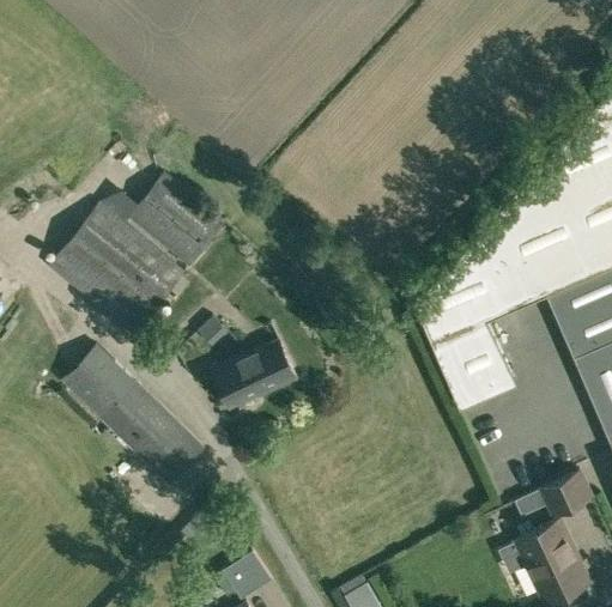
[(545,296),(611,266),(611,98),(609,91),(412,304),(458,410),(515,386),(485,322),(545,296)]
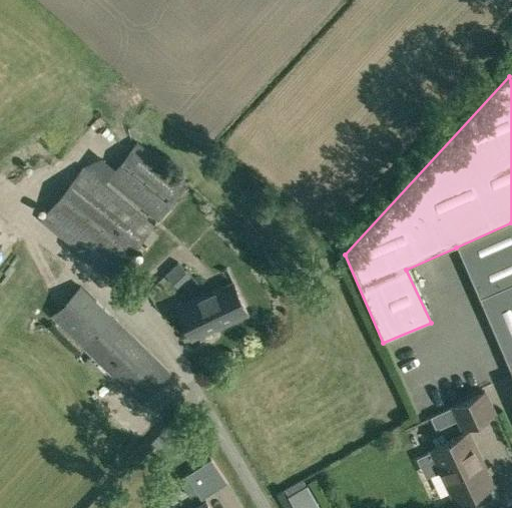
[(156,224),(187,186),(137,145),(106,183),(156,224)]
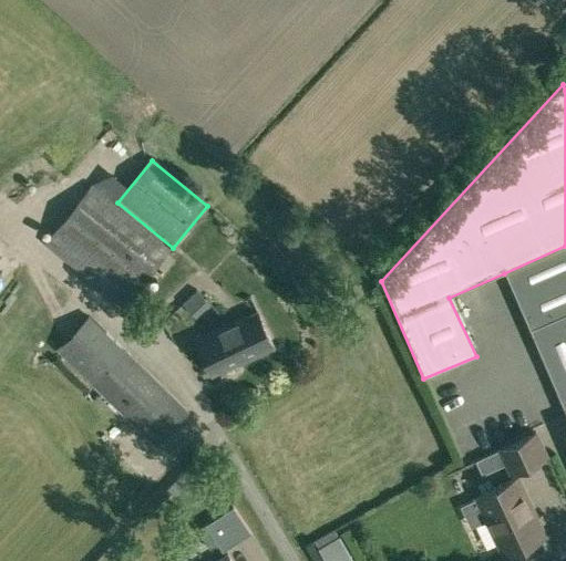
[(122,311),(171,252),(92,187),(43,247),(122,311)]
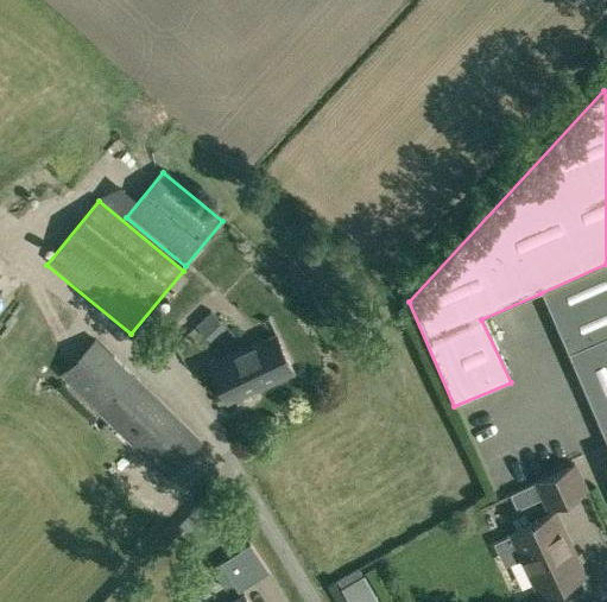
[(606,264),(541,293),(606,448),(606,264)]
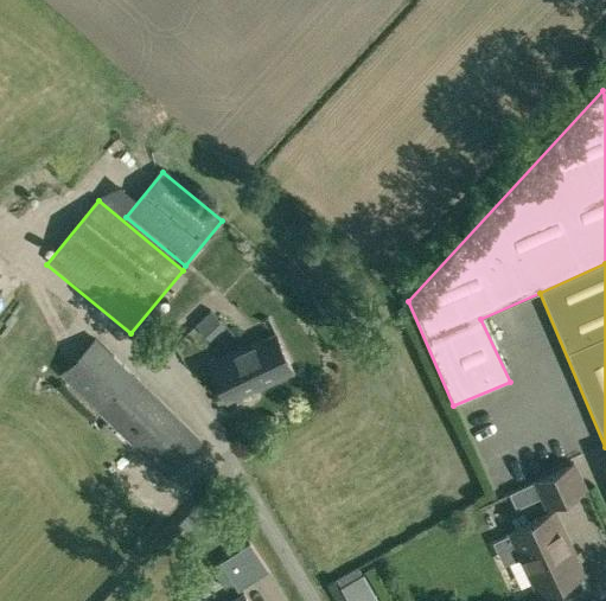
[(58,379),(67,387),(165,483),(202,445),(96,338),(58,379)]
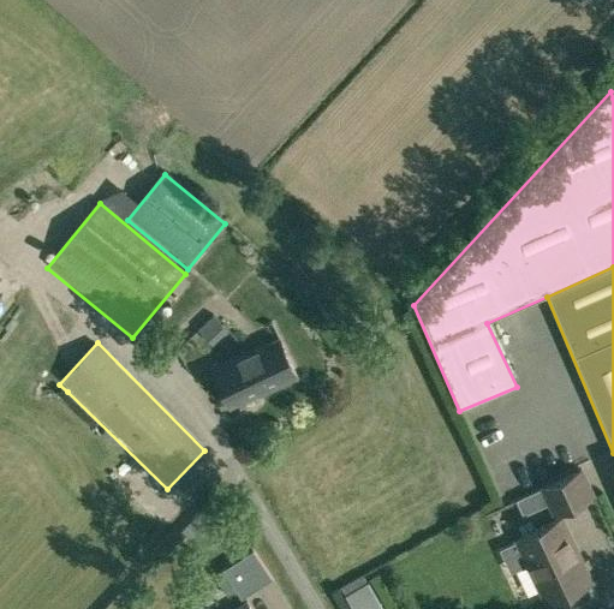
[(279,344),(245,359),(244,357),(210,372),(228,410),(263,393),(264,395),(296,381),(279,344)]
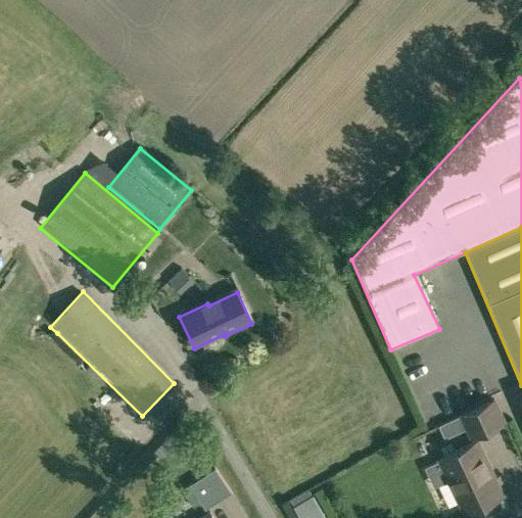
[(445,434),(463,426),(470,441),(504,425),(492,404),(441,427),(445,434)]
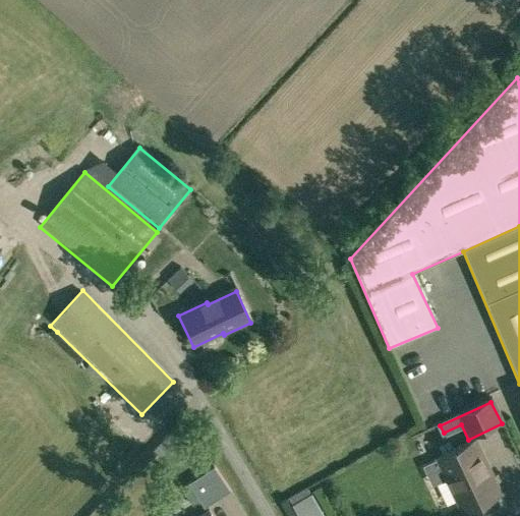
[(455,452),(437,461),(462,515),(480,506),(500,497),(474,443),(455,452)]
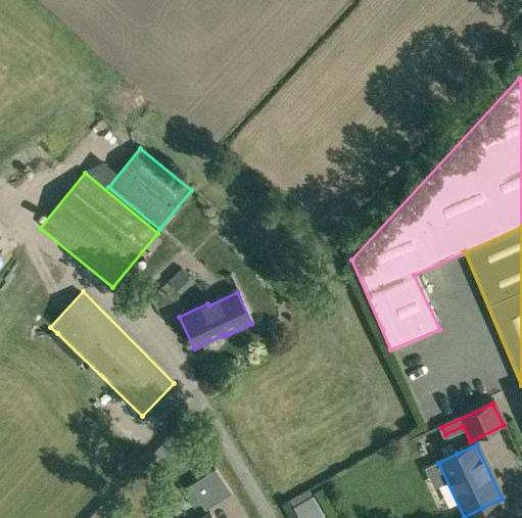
[(204,513),(219,504),(230,496),(214,471),(188,488),(204,513)]
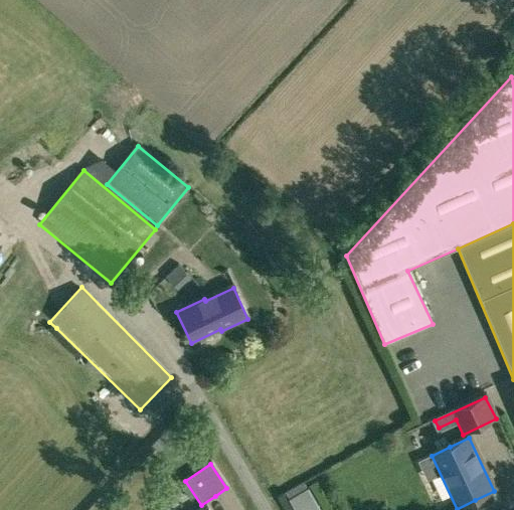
[(318,509),(307,490),(288,501),(293,509),(318,509)]
